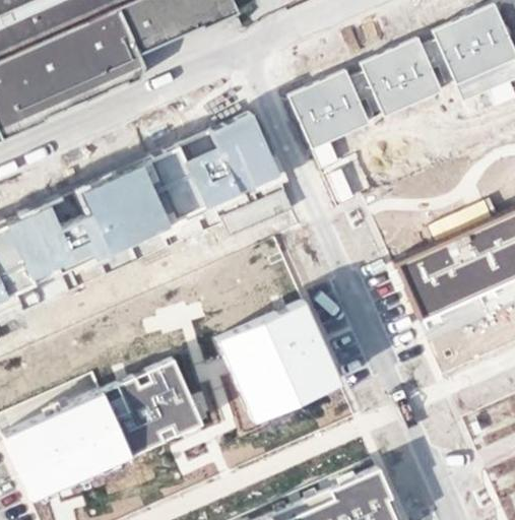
[(0,0),(0,110),(118,58),(101,18),(141,0),(0,0)]
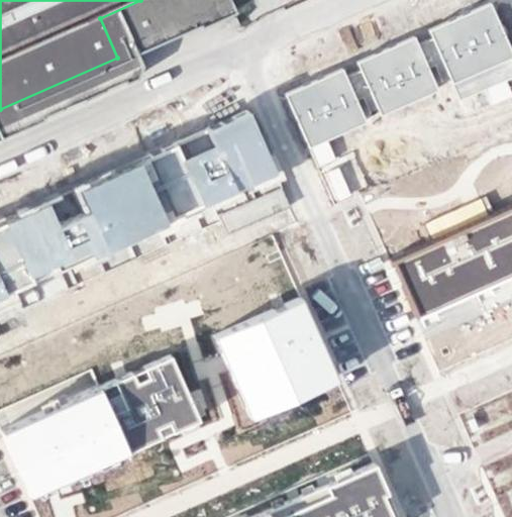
[(0,109),(0,131),(3,138),(47,119),(46,116),(127,81),(128,83),(141,78),(145,66),(140,53),(202,25),(203,27),(235,13),(228,0),(140,0),(100,18),(117,58),(0,109)]
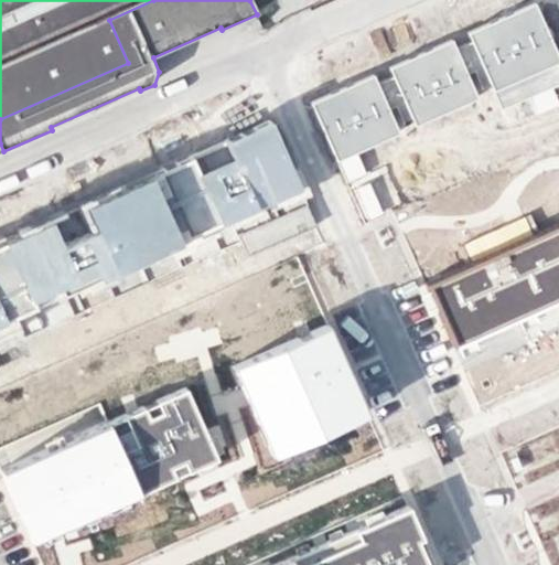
[(310,102),(336,162),(405,135),(393,108),(407,102),(418,125),(480,96),(471,75),(487,67),(507,110),(558,85),(558,42),(538,0),(473,29),(477,43),(463,48),(457,36),(393,64),(399,77),(380,83),(376,72),(310,102)]
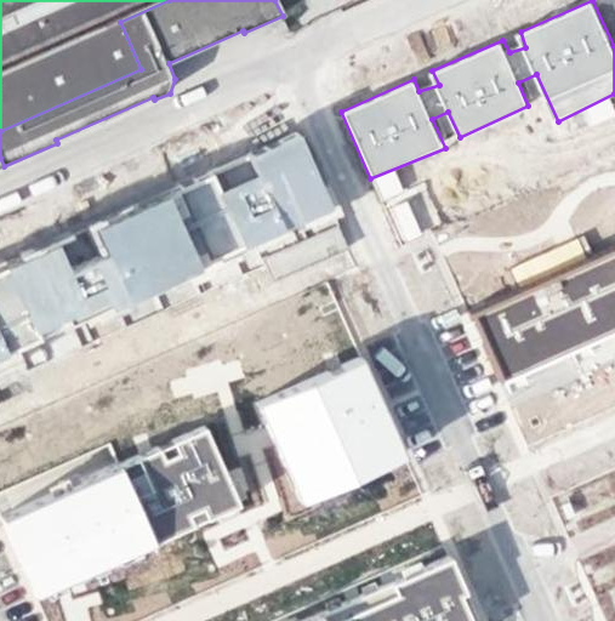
[(598,120),(614,113),(614,98),(593,107),(598,120)]
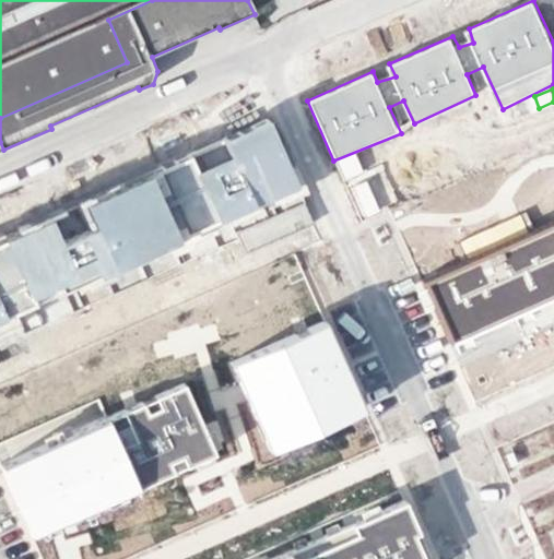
[(0,238),(0,318),(232,215),(251,251),(314,222),(269,119),(0,238)]
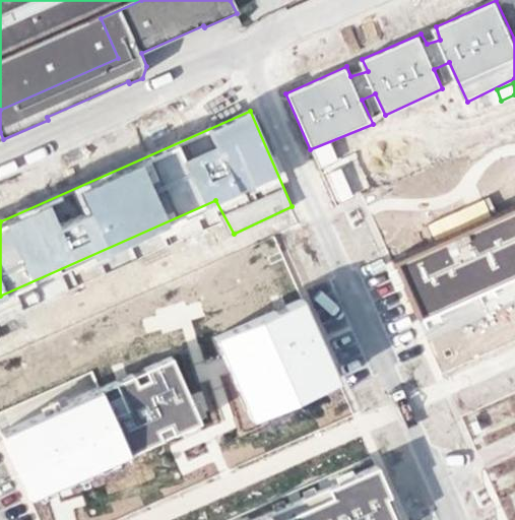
[(345,168),(329,176),(343,202),(360,194),(345,168)]
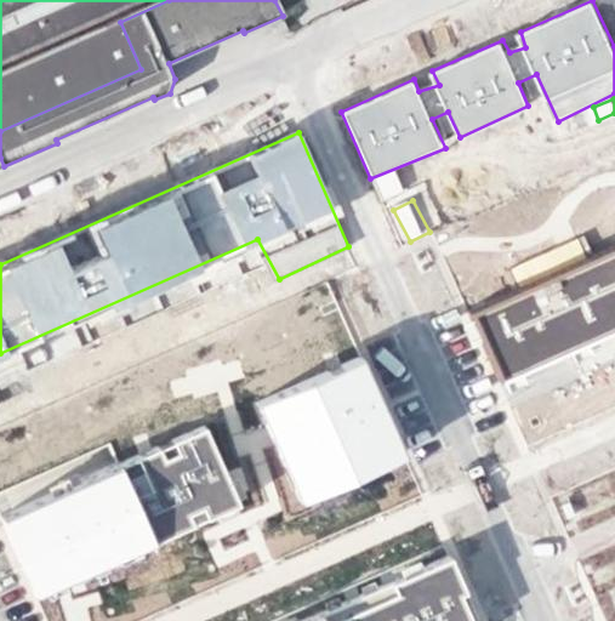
[(614,248),(470,312),(500,381),(614,329),(614,248)]
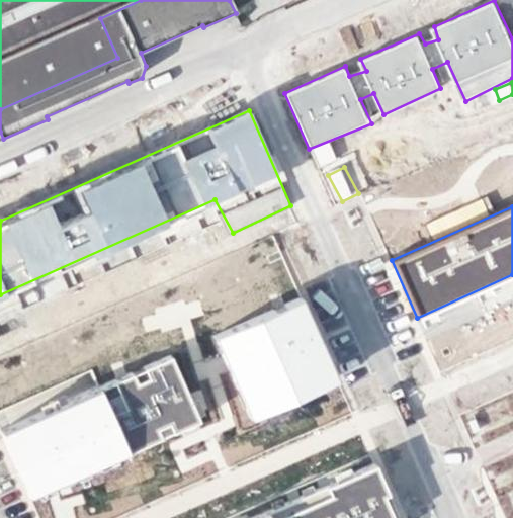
[(339,380),(302,298),(220,334),(256,414),(339,380)]
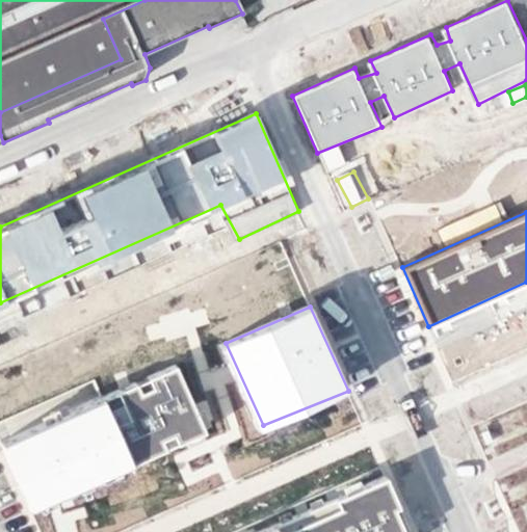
[(179,364),(2,442),(33,511),(207,433),(179,364)]
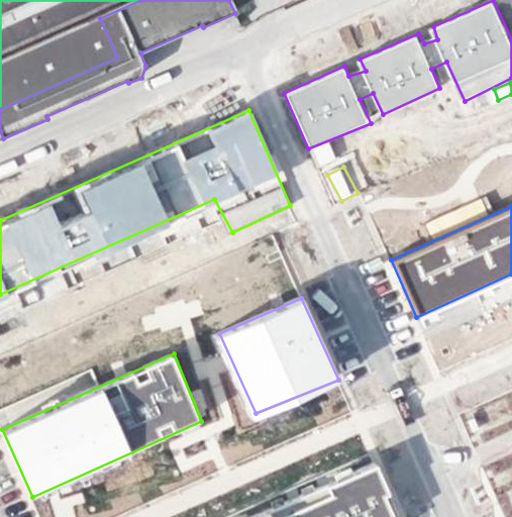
[(400,516),(377,460),(252,516),(400,516)]
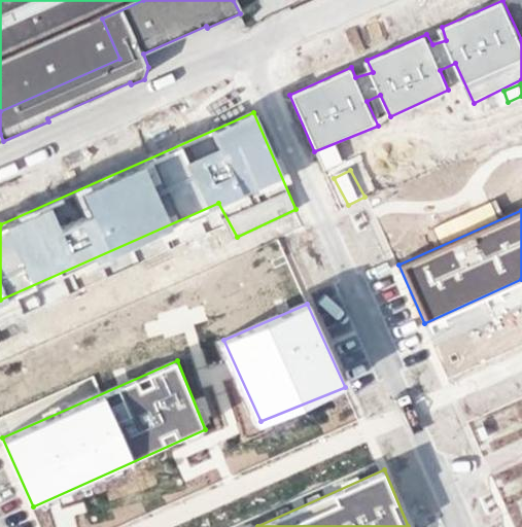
[(80,526),(76,507),(45,515),(47,526),(80,526)]
